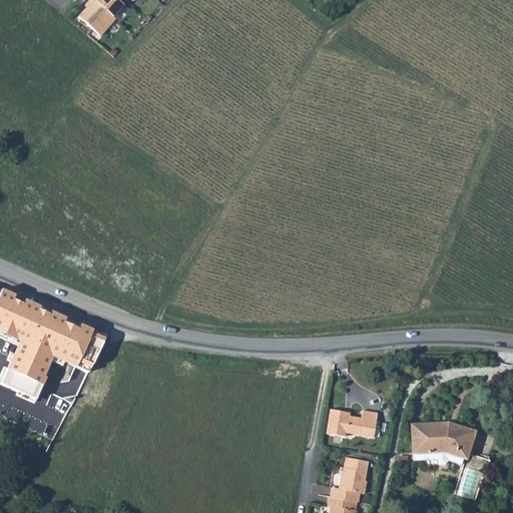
[(93,0),(90,0),(87,4),(89,6),(78,17),(100,36),(115,19),(112,17),(93,0)]
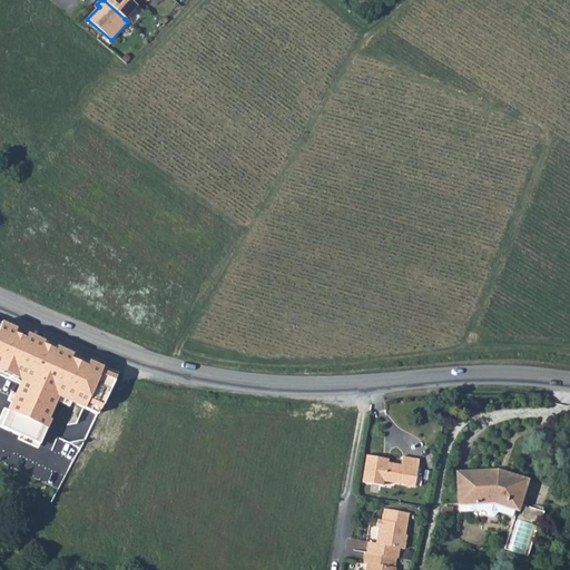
[(104,0),(125,19),(137,6),(130,0),(104,0)]
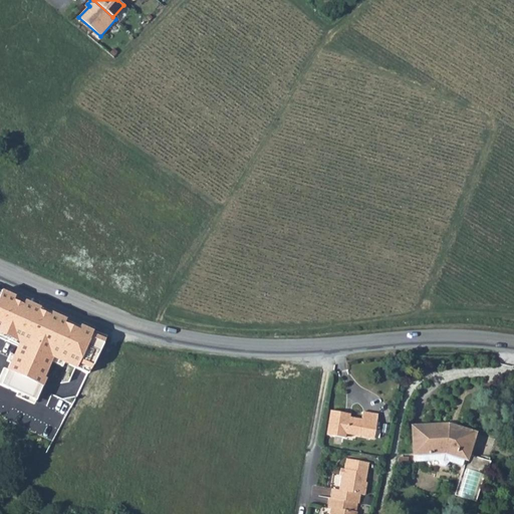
[(80,387),(105,337),(0,293),(0,335),(16,342),(5,370),(29,380),(41,352),(66,363),(60,377),(80,387)]
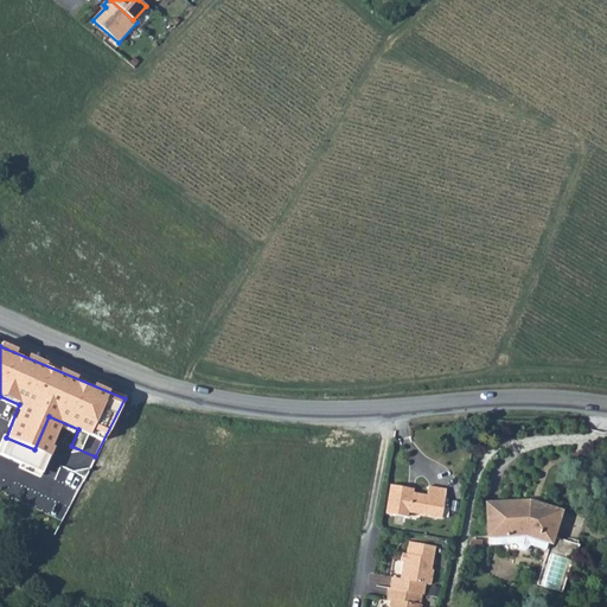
[(390,485),(385,513),(407,517),(408,510),(420,511),(422,515),(441,518),(446,490),(429,487),(427,496),(408,493),(409,489),(390,485)]
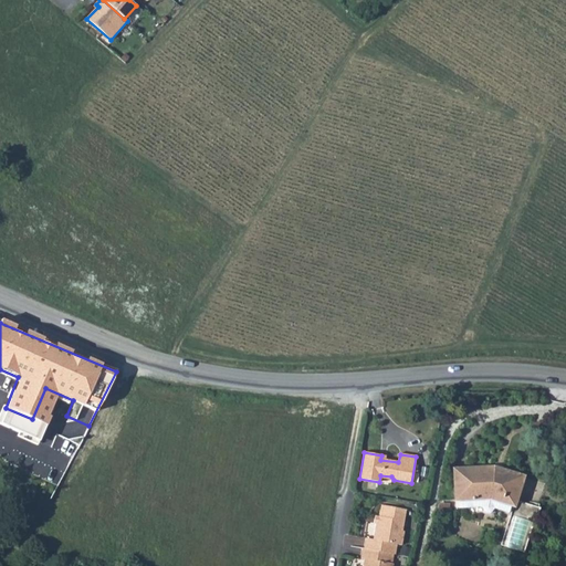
[(493,468),(454,470),(457,500),(459,500),(490,499),(511,505),(513,506),(511,514),(536,522),(541,509),(515,501),(523,477),(493,468)]
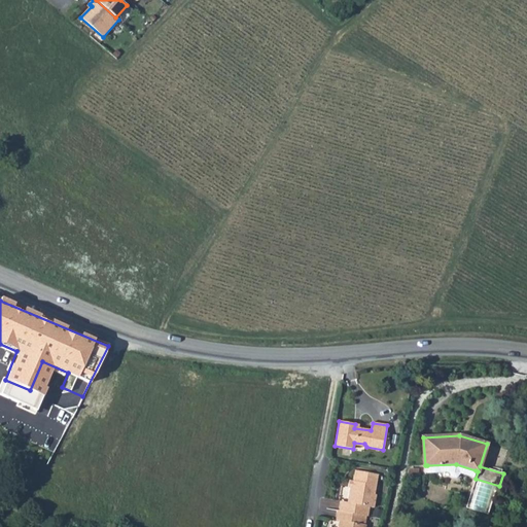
[(456,464),(427,465),(427,473),(448,472),(451,478),(456,478),(460,473),(473,478),(476,470),(456,464)]
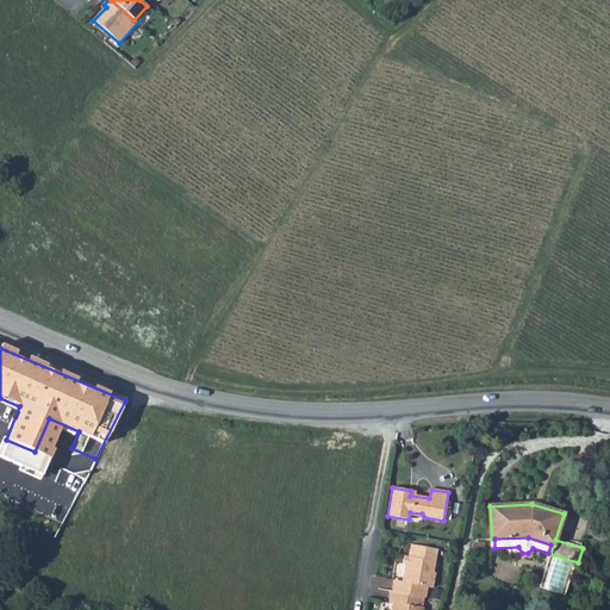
[(394,580),(392,591),(424,597),(425,597),(428,587),(433,587),(436,573),(434,572),(437,549),(411,545),(409,558),(410,558),(409,565),(405,564),(402,582),(394,580)]
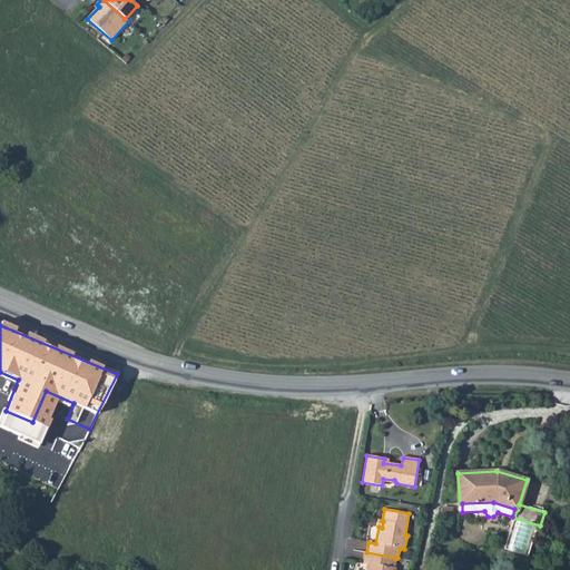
[(534,526),(518,520),(508,550),(524,556),(534,526)]
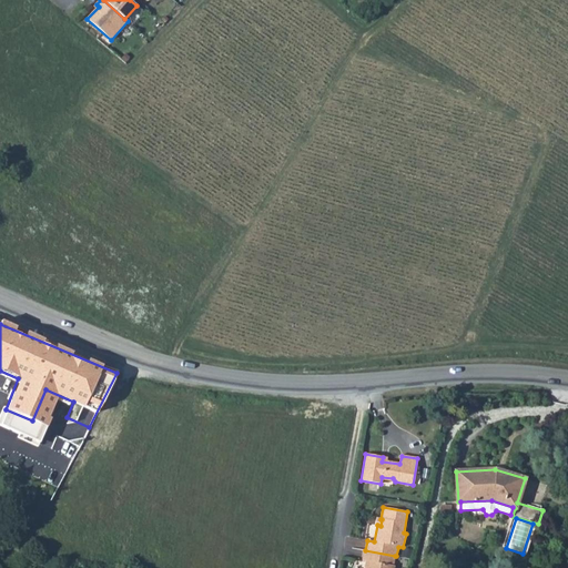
[(404,549),(402,557),(409,558),(412,550),(404,549)]
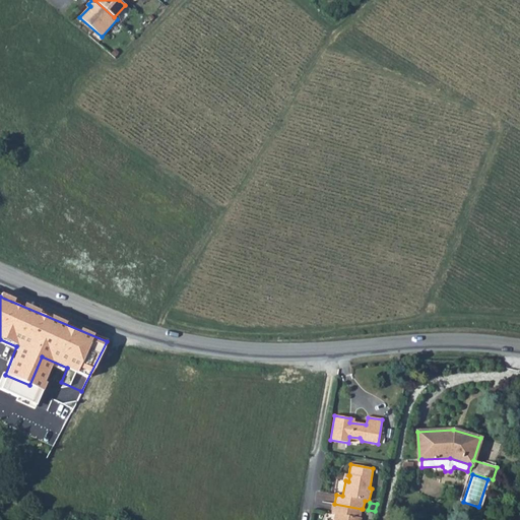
[(334,504),(333,504),(331,513),(335,514),(333,519),(361,519),(362,518),(361,518),(362,509),(334,504)]
